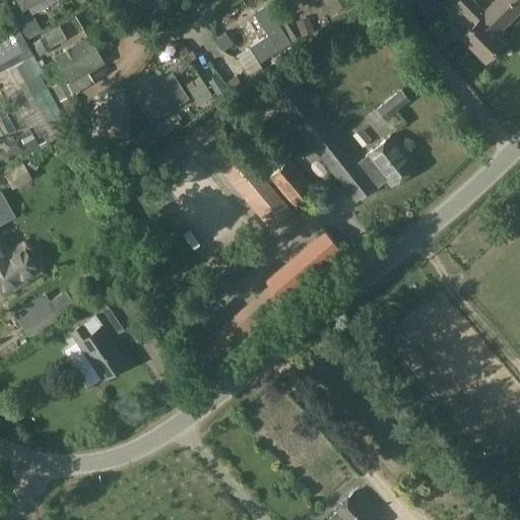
[(15,0),(21,10),(40,0),(15,0)]
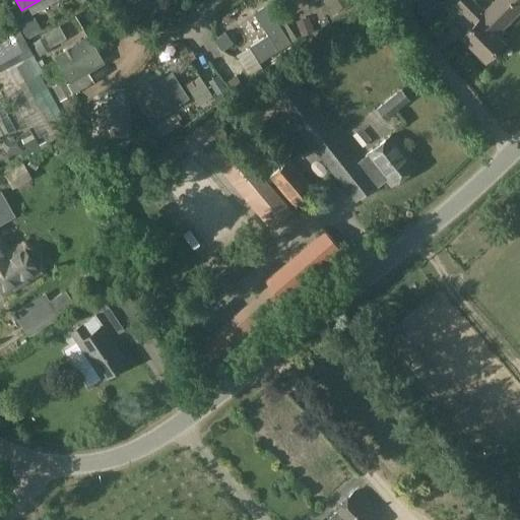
[(41,0),(29,6),(38,24),(61,13),(54,0),(41,0)]
